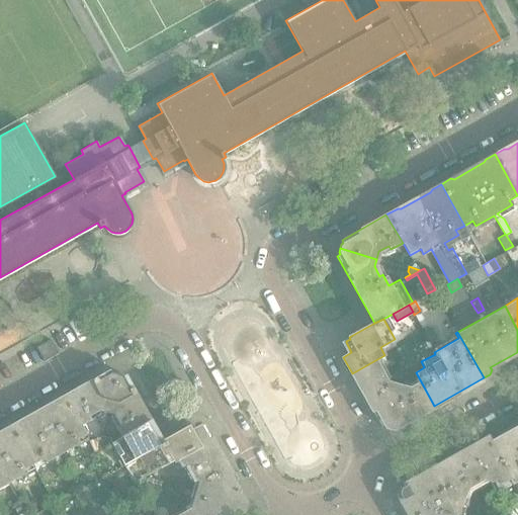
[(58,352),(51,338),(36,346),(44,359),(58,352)]
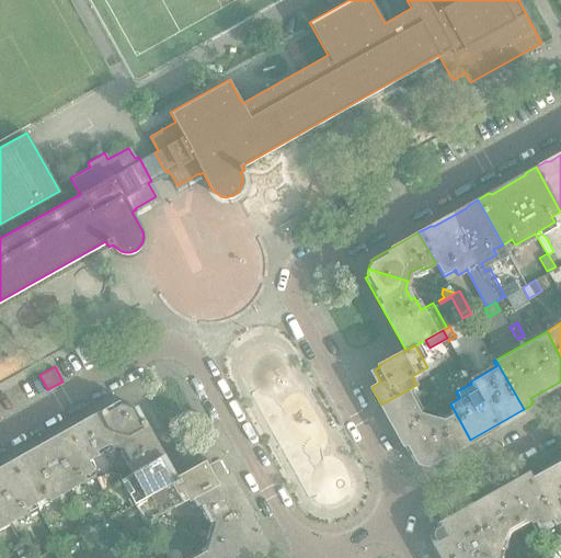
[(437,380),(450,373),(446,366),(433,374),(437,380)]
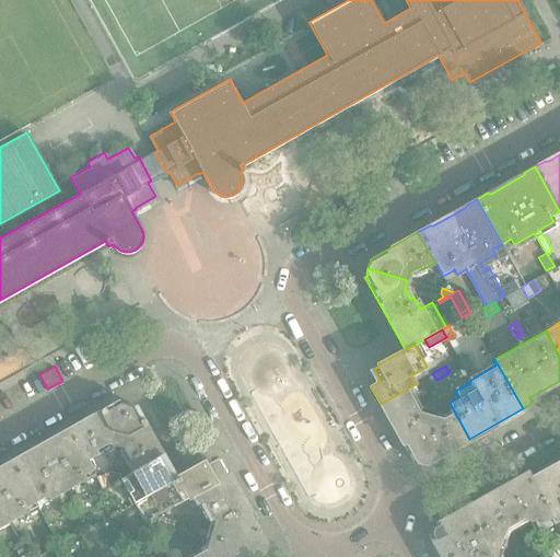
[(442,419),(428,415),(419,412),(406,390),(381,404),(403,442),(406,441),(416,459),(427,462),(440,454),(440,455),(469,439),(450,403),(447,403),(453,413),(442,419)]
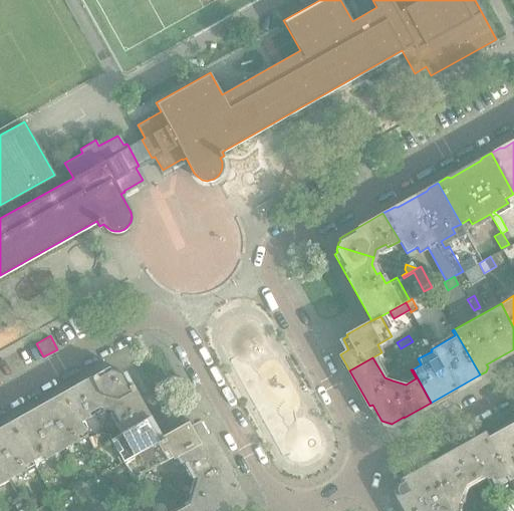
[(147,414),(133,389),(134,389),(124,371),(121,373),(120,371),(110,369),(109,369),(107,367),(91,376),(91,377),(64,393),(82,424),(92,418),(90,413),(98,408),(108,411),(110,412),(109,413),(115,423),(114,423),(118,430),(147,414)]
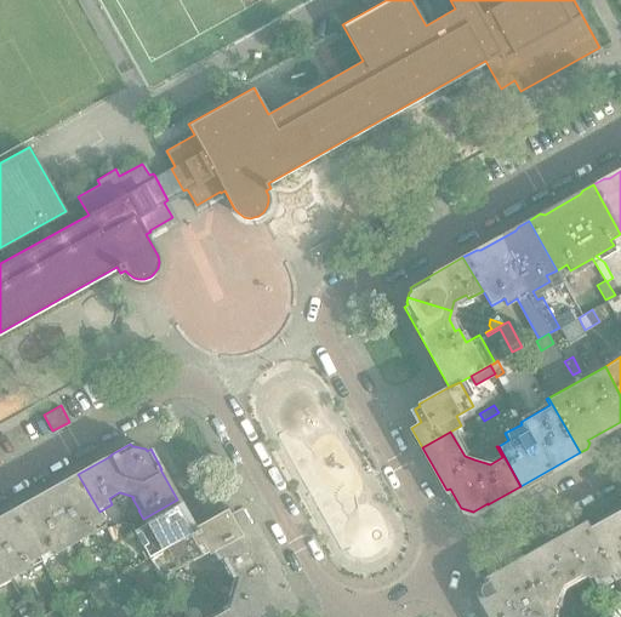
[(104,519),(100,512),(78,474),(64,481),(62,485),(46,495),(73,542),(92,530),(91,527),(104,519)]
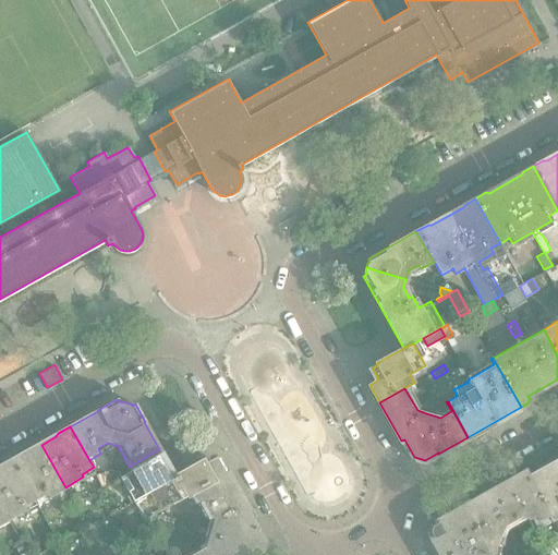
[(65,487),(41,445),(27,453),(23,453),(12,459),(35,499),(45,494),(47,497),(65,487)]
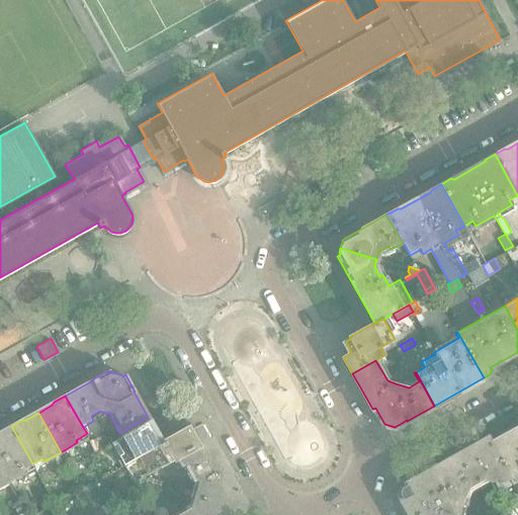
[(162,442),(148,417),(119,433),(121,436),(111,441),(114,448),(124,463),(132,459),(162,442)]
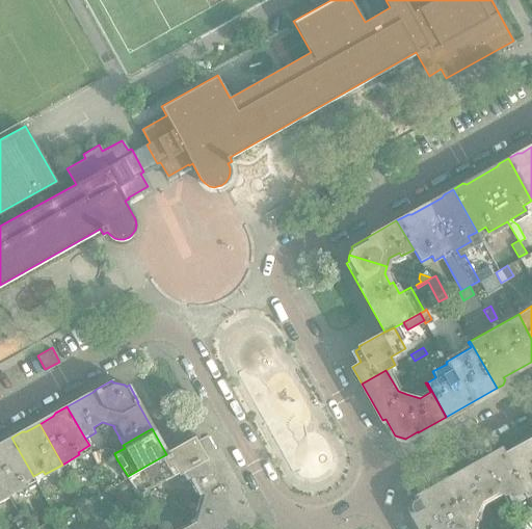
[(531,437),(514,447),(510,447),(502,452),(524,491),(526,495),(525,495),(531,507),(531,437)]
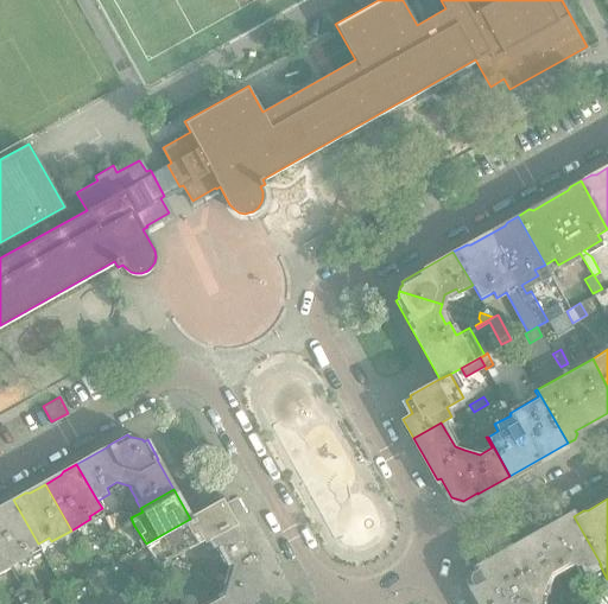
[(38,544),(13,500),(1,506),(0,507),(0,548),(8,565),(27,554),(25,551),(38,544)]
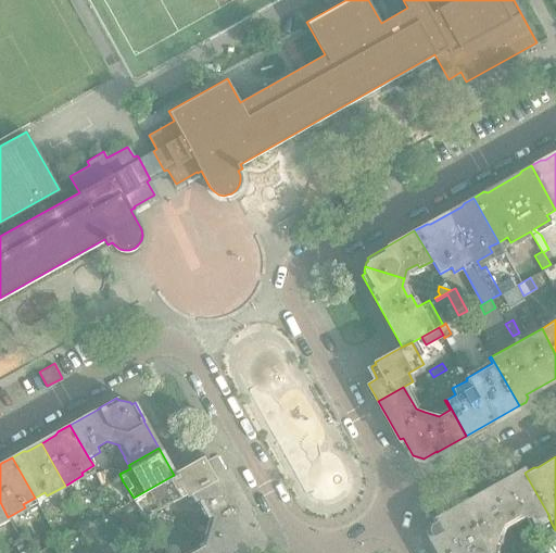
[(192,489),(219,474),(212,460),(204,464),(201,460),(174,475),(141,493),(151,511),(180,514),(173,501),(192,489)]
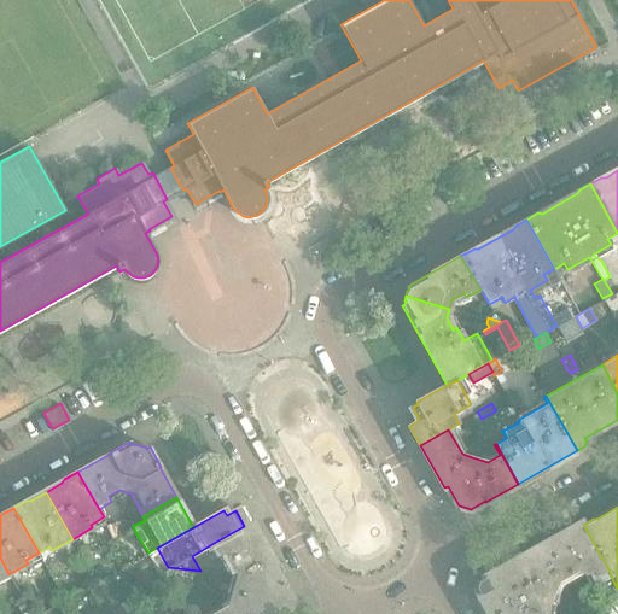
[(112,539),(133,528),(132,521),(120,518),(112,539)]
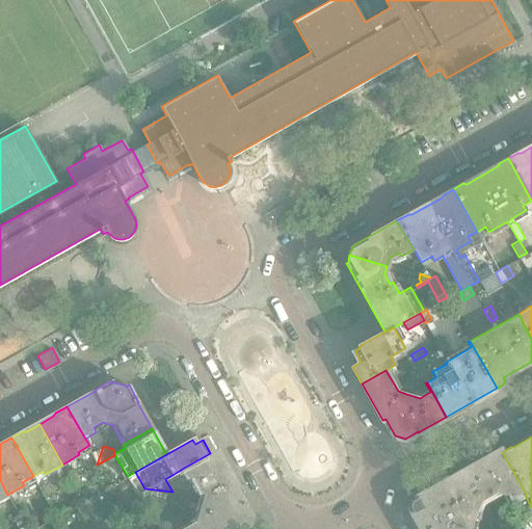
[(524,491),(502,452),(500,448),(439,483),(451,506),(462,500),(477,507),(480,501),(500,491),(503,496),(510,492),(512,497),(524,491)]
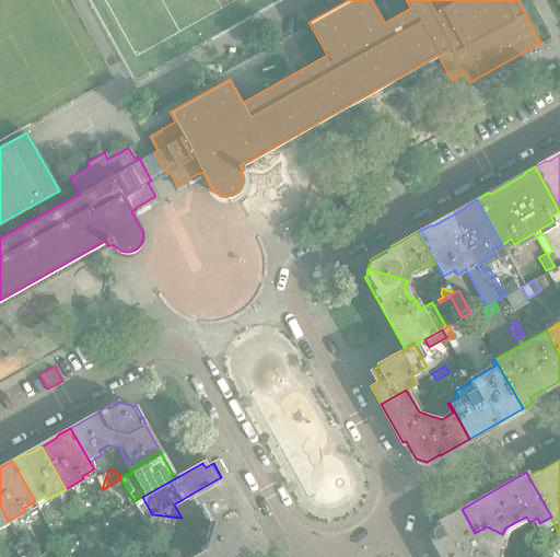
[(249,511),(229,474),(223,476),(221,477),(194,492),(199,502),(203,503),(213,521),(234,521),(248,513),(249,511)]
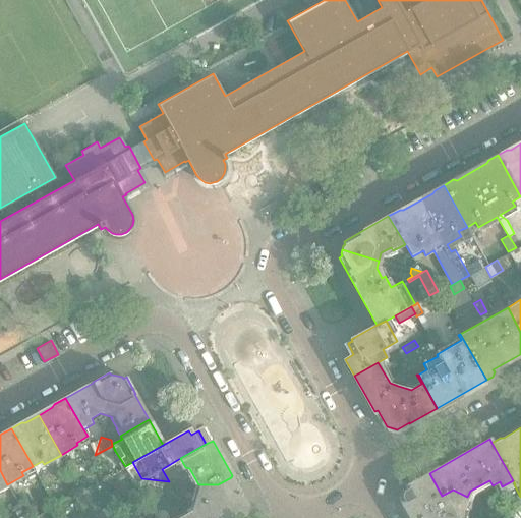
[(81,473),(72,457),(65,461),(74,477),(81,473)]
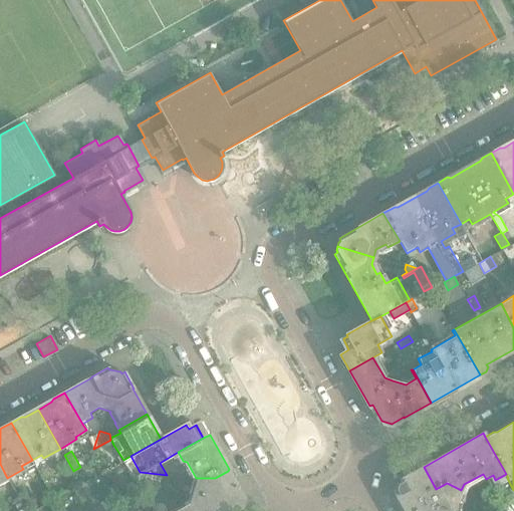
[(454,510),(455,504),(461,490),(447,483),(436,489),(424,467),(401,479),(397,496),(405,510),(454,510)]
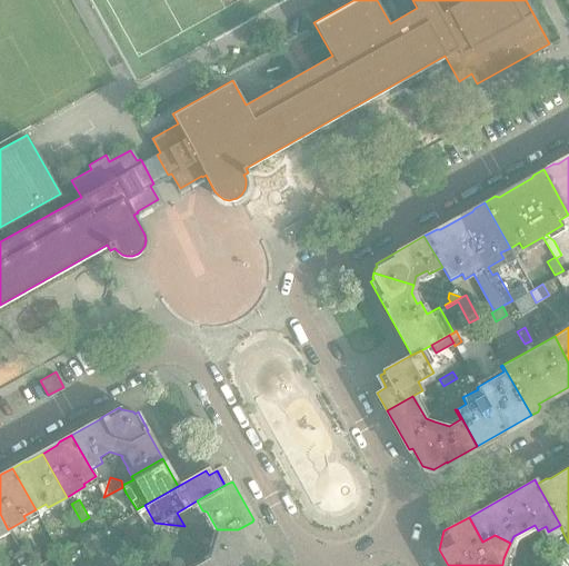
[(269,552),(252,522),(238,529),(217,529),(210,553),(223,556),(228,565),(257,565),(267,562),(269,552)]
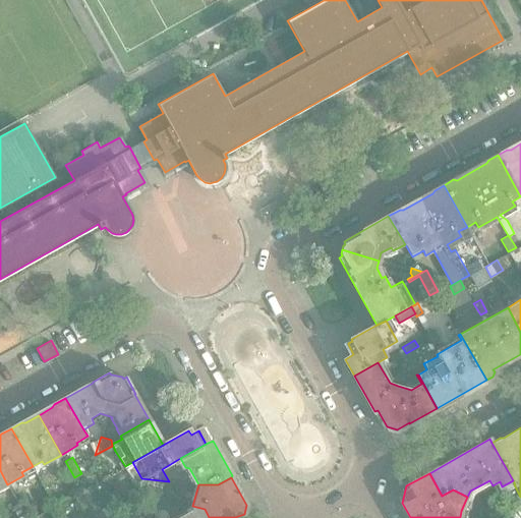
[(81,491),(75,495),(79,503),(95,495),(90,486),(81,491)]
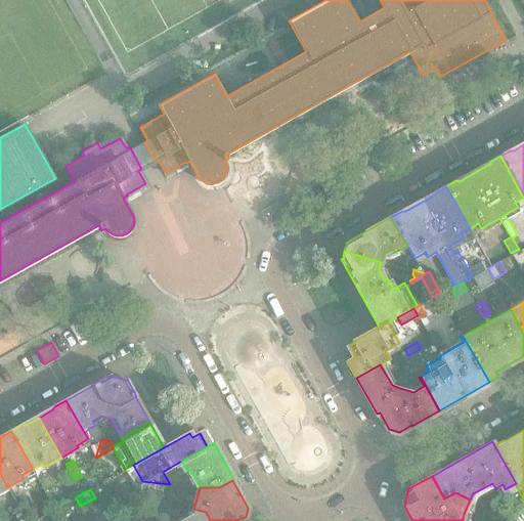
[(513,518),(507,507),(496,512),(513,518)]
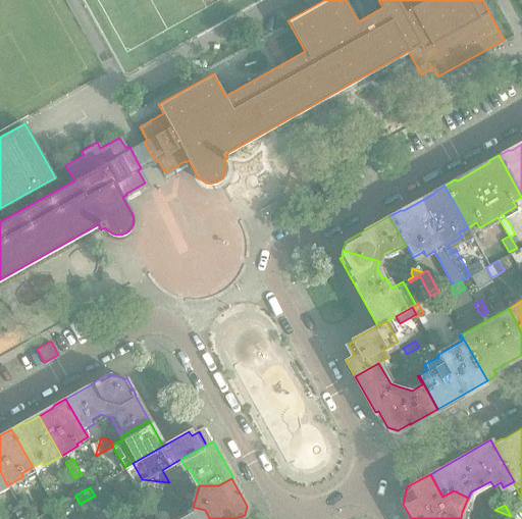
[(209,518),(205,510),(193,507),(191,512),(177,518),(209,518)]
